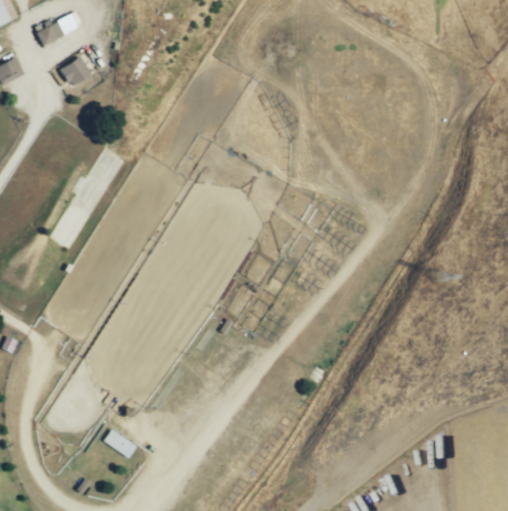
[(4,0),(0,0),(0,25),(13,20),(4,0)]
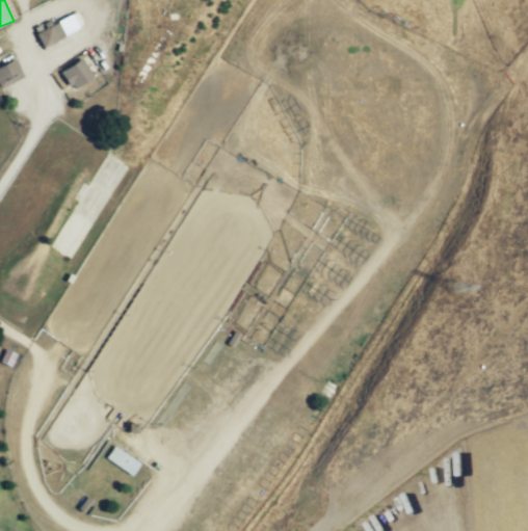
[(85,28),(78,14),(37,33),(44,48),(85,28)]
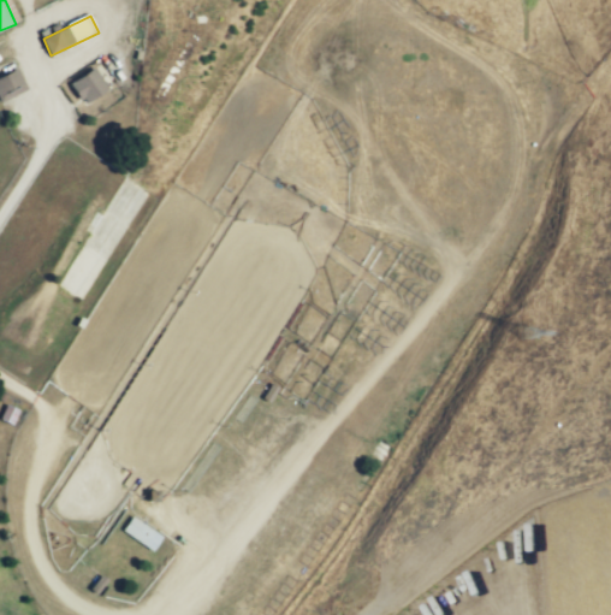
[(111,90),(98,67),(73,82),(87,105),(111,90)]
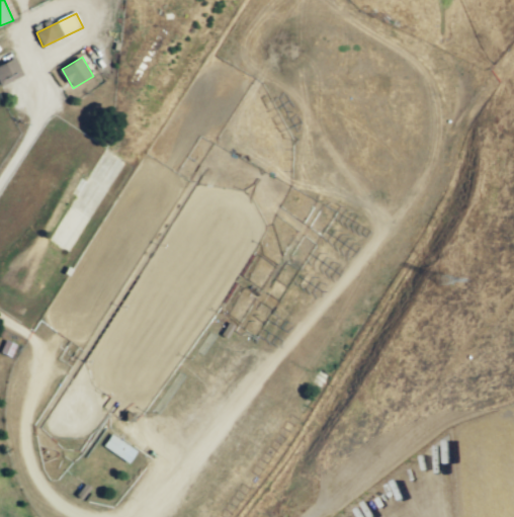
[(0,85),(24,78),(18,60),(0,65),(0,85)]
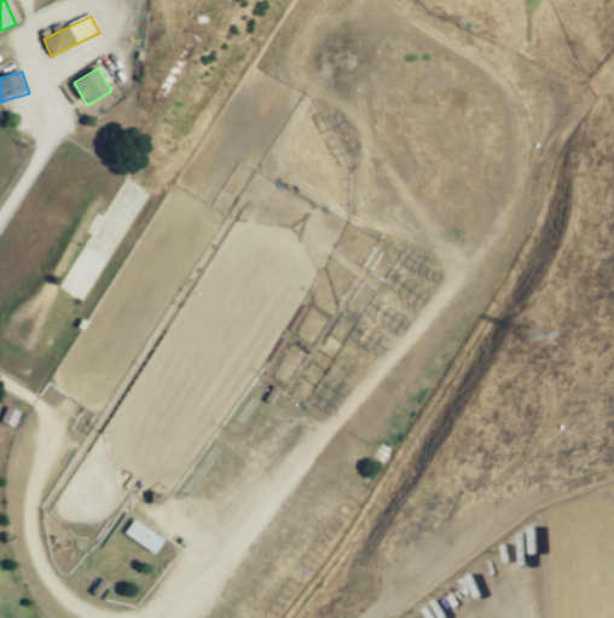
[(166,541),(135,520),(126,533),(156,554),(166,541)]
